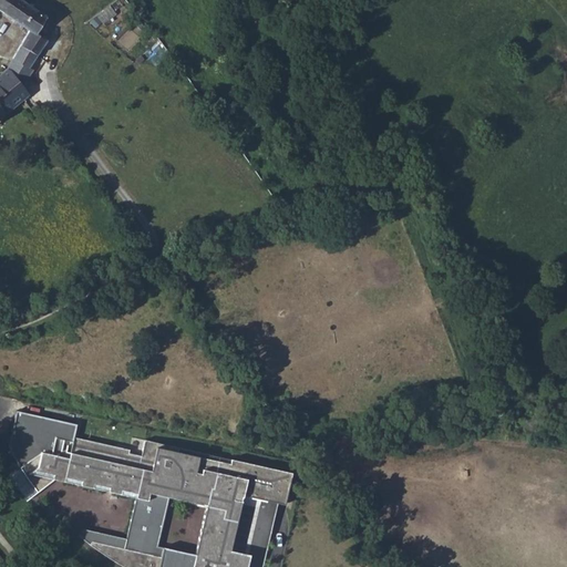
[(44,19),(18,0),(0,0),(0,13),(3,16),(27,33),(11,61),(28,69),(45,41),(42,39),(34,34),(39,29),(44,19)]
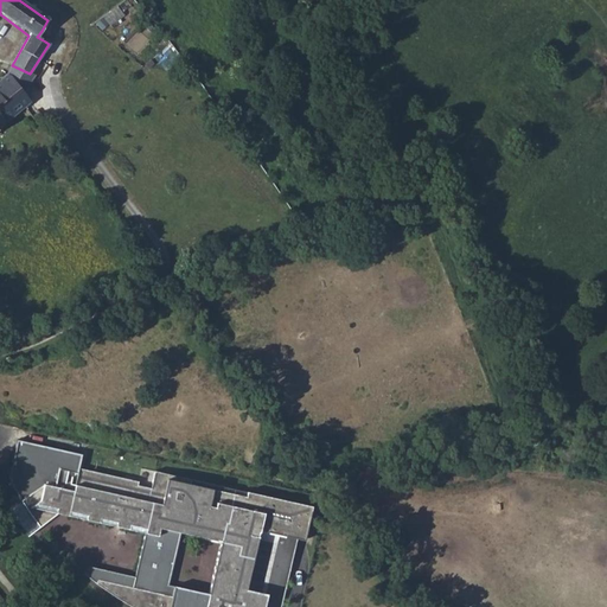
[(37,37),(45,42),(50,36),(42,31),(37,37)]
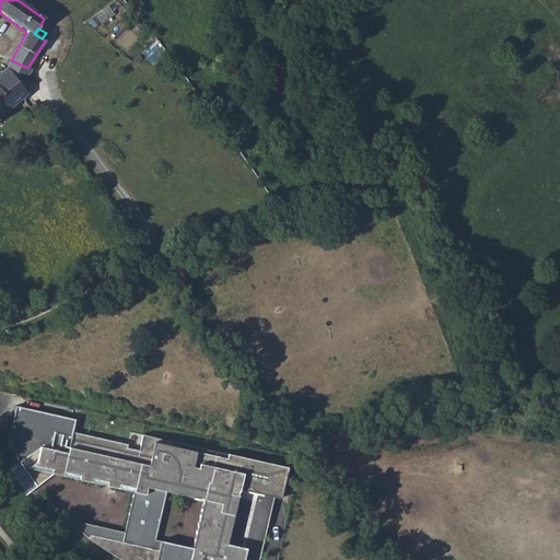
[(8,68),(22,86),(31,70),(27,68),(11,60),(8,68)]
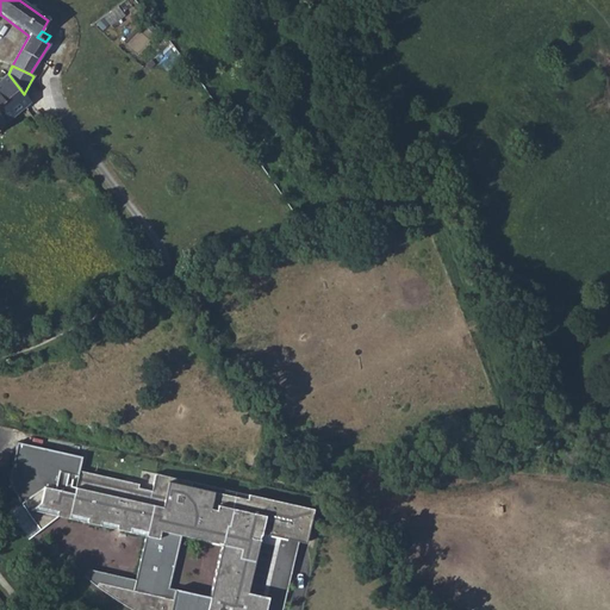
[(0,105),(0,117),(5,125),(30,103),(24,94),(8,74),(7,78),(0,82),(0,98),(2,103),(0,105)]
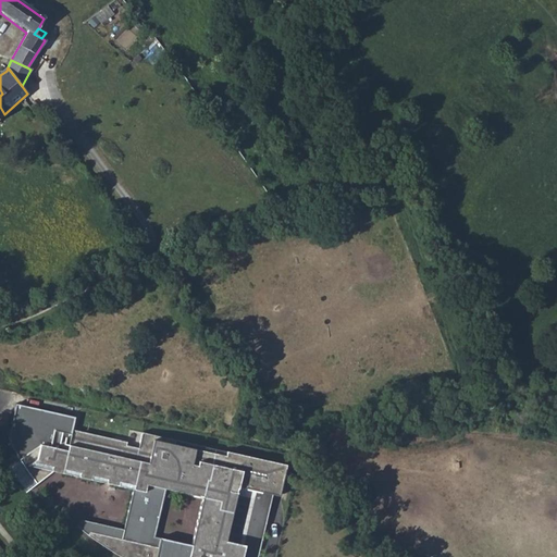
[(122,540),(91,532),(88,535),(118,555),(122,556),(225,556),(227,551),(223,549),(225,541),(237,486),(262,492),(263,487),(273,490),(272,494),(279,496),(285,465),(141,433),(138,448),(126,445),(126,442),(118,440),(116,443),(71,433),(74,418),(16,405),(9,440),(19,458),(37,484),(53,471),(62,473),(63,467),(81,471),(78,477),(90,479),(91,473),(108,477),(106,483),(118,485),(119,480),(134,483),(122,540)]
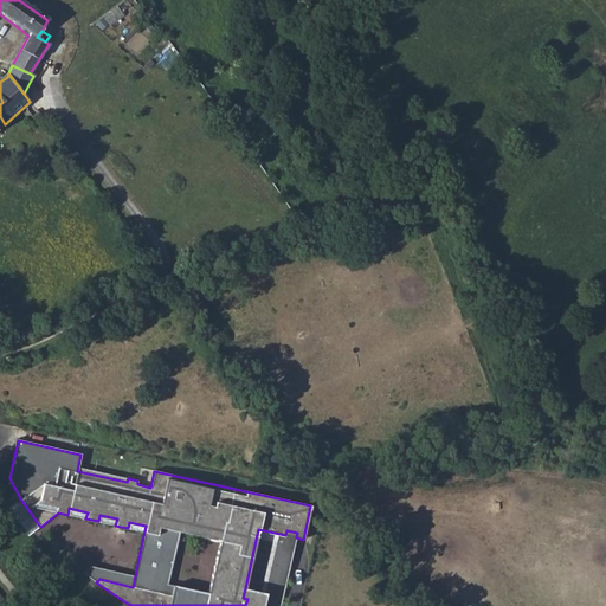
[(40,527),(20,498),(8,507),(28,535),(40,527)]
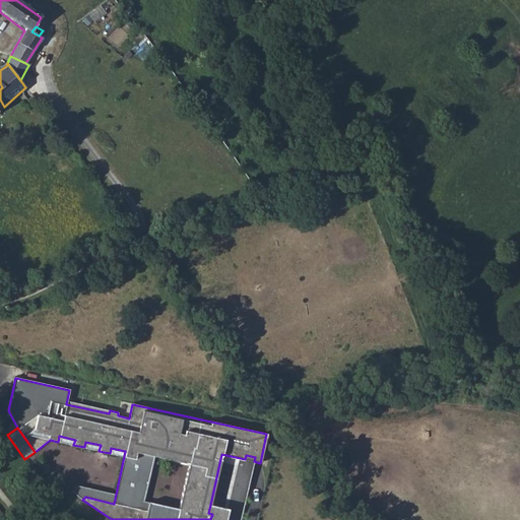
[(212,514),(210,519),(224,519),(228,509),(210,505),(208,513),(212,514)]
